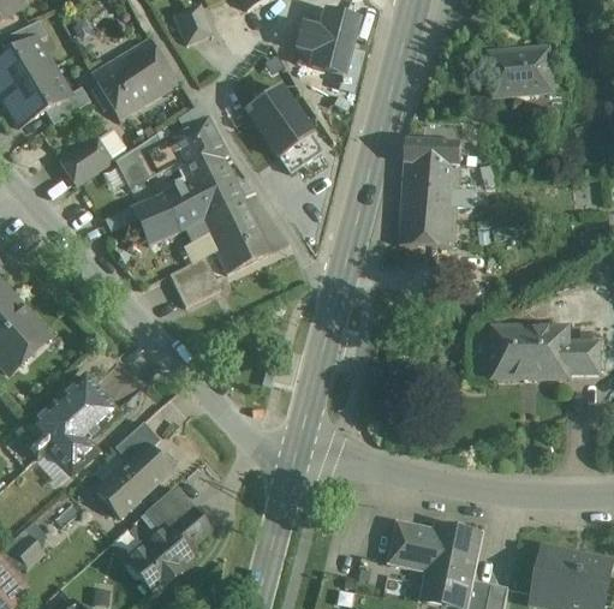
[(0,0),(0,16),(23,5),(21,0),(0,0)]
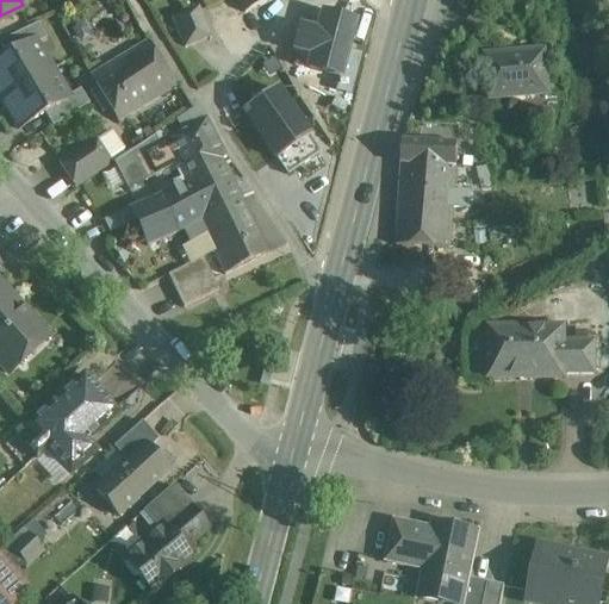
[(199,5),(173,16),(185,44),(211,33),(199,5)]
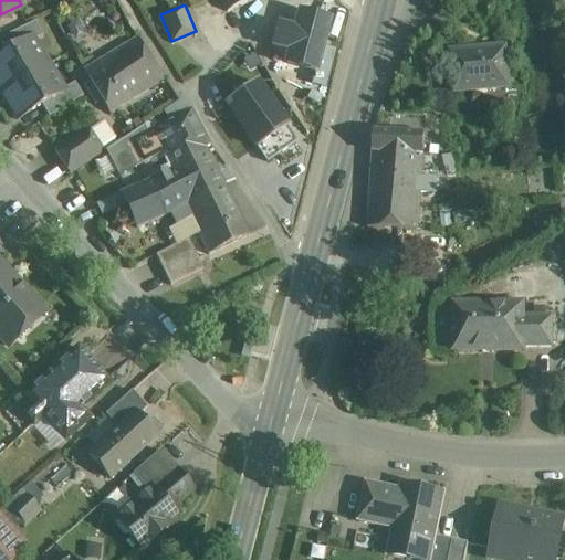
[(0,35),(0,37),(8,50),(33,34),(35,38),(44,32),(35,19),(0,35)]
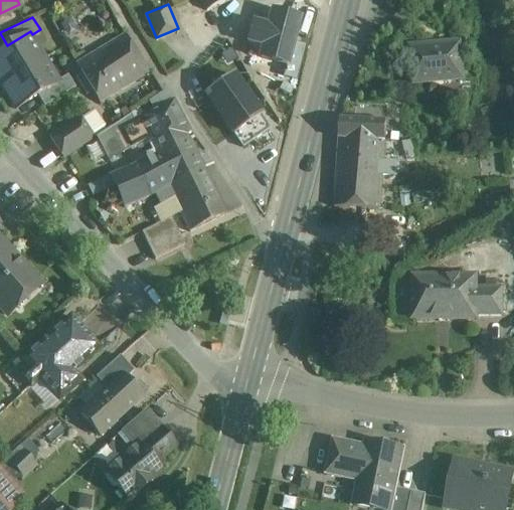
[(0,79),(1,82),(45,55),(32,34),(30,31),(7,45),(0,49),(0,79)]
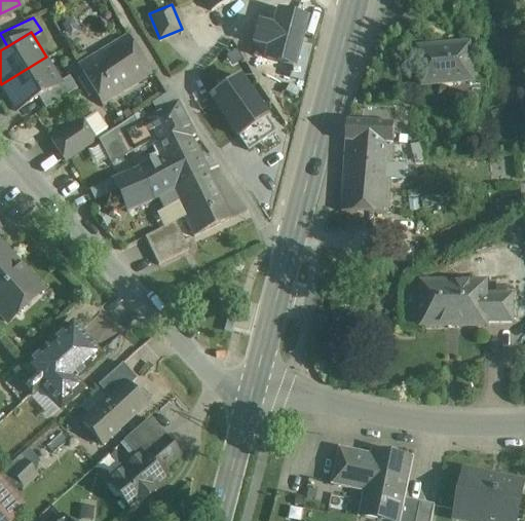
[(126,34),(94,54),(118,94),(151,73),(126,34)]
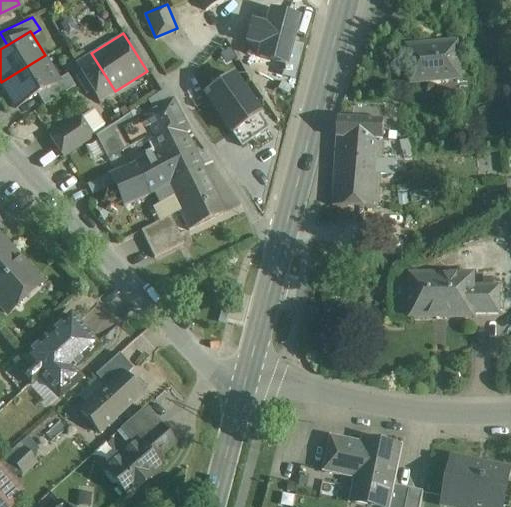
[(457,40),(410,44),(413,80),(461,76),(457,40)]
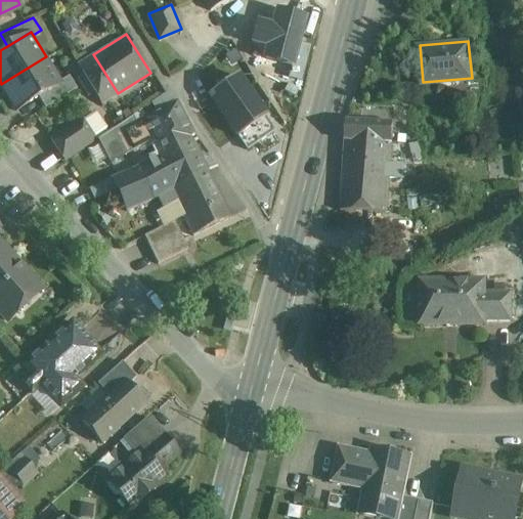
[(118,93),(93,54),(78,63),(102,102),(118,93)]
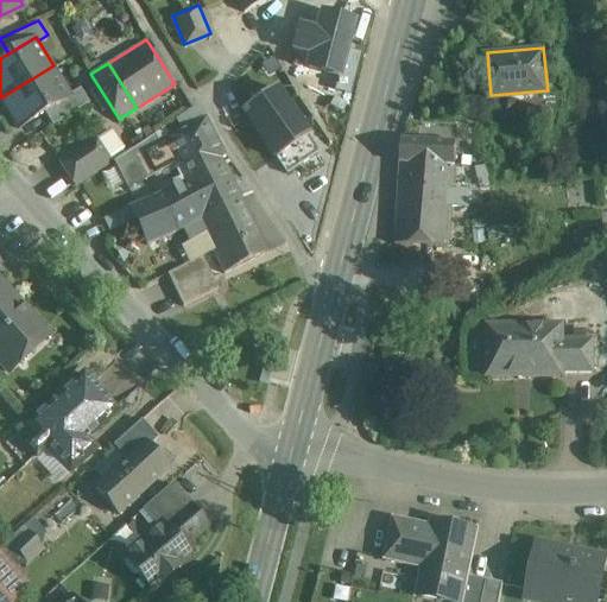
[(54,65),(1,97),(18,126),(45,109),(70,95),(69,93),(54,65)]
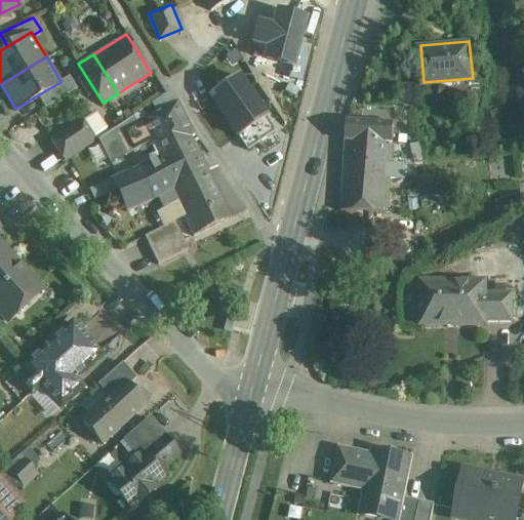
[(61,82),(39,94),(46,107),(78,87),(70,74),(59,80),(61,82)]
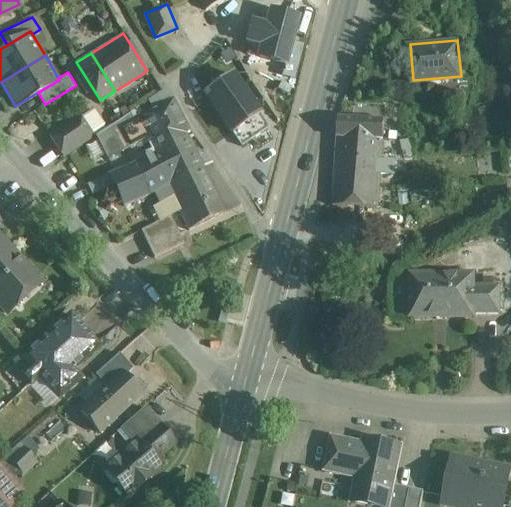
[(259,112),(232,72),(206,90),(233,130),(259,112)]
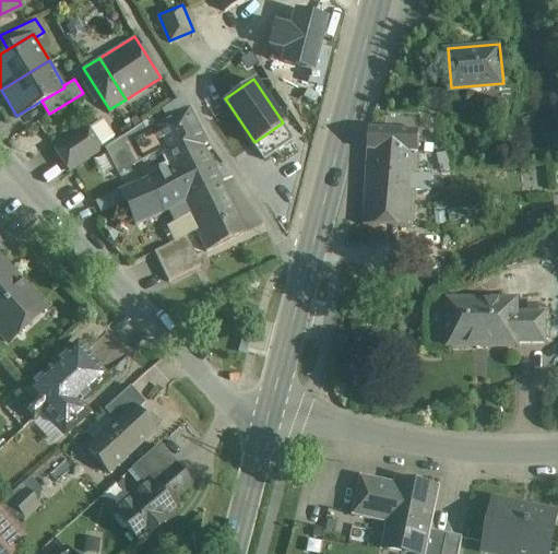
[(147,118),(140,103),(131,108),(140,124),(142,122),(147,118)]
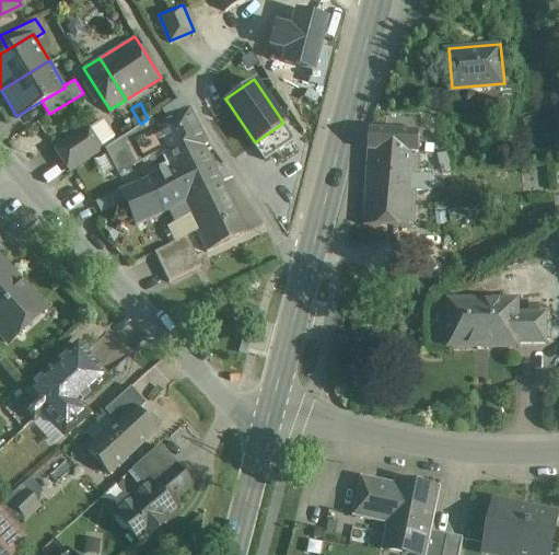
[(188,107),(156,124),(167,146),(175,161),(176,163),(206,149),(204,146),(208,143),(188,107)]
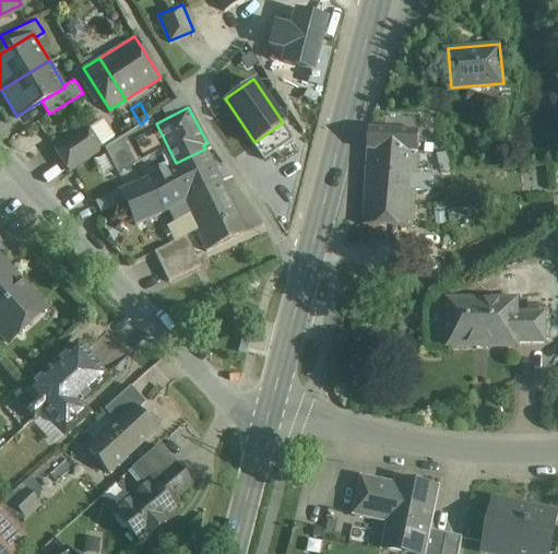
[(105,115),(92,120),(99,139),(113,132),(105,115)]
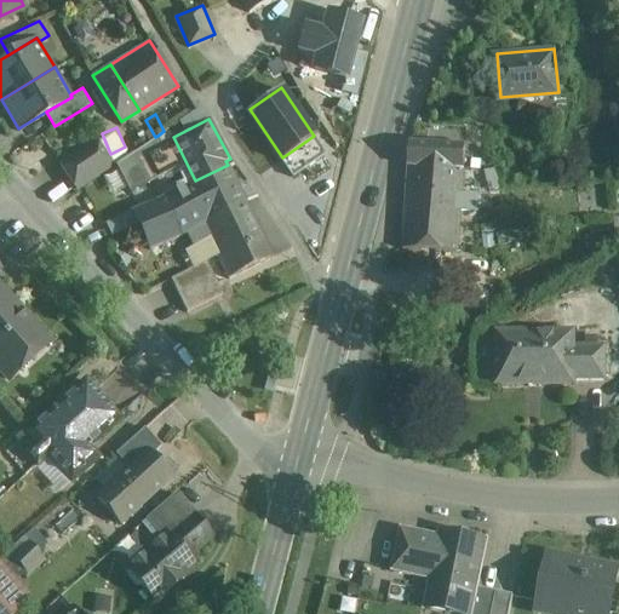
[(155,137),(133,151),(148,181),(185,161),(173,137),(162,143),(158,136),(155,137)]
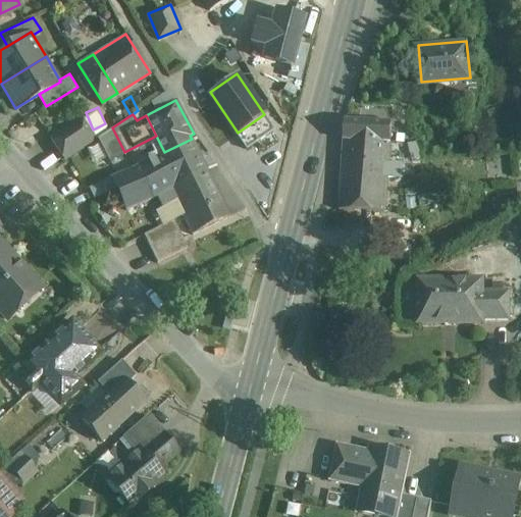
[(81,116),(52,136),(65,156),(95,137),(81,116)]
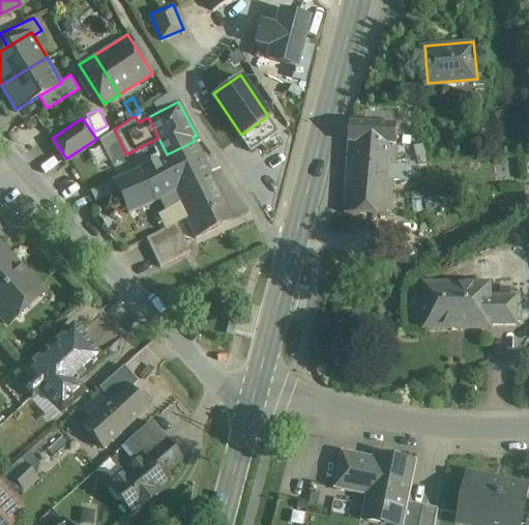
[(397,122),(350,120),(349,150),(395,152),(397,122)]
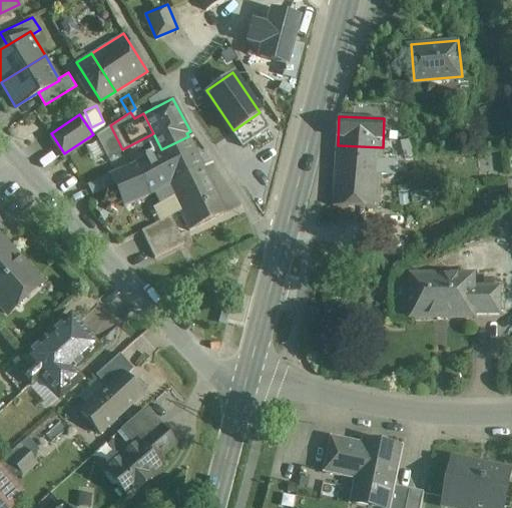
[(188,136),(161,149),(160,147),(145,155),(162,187),(167,184),(203,165),(188,136)]
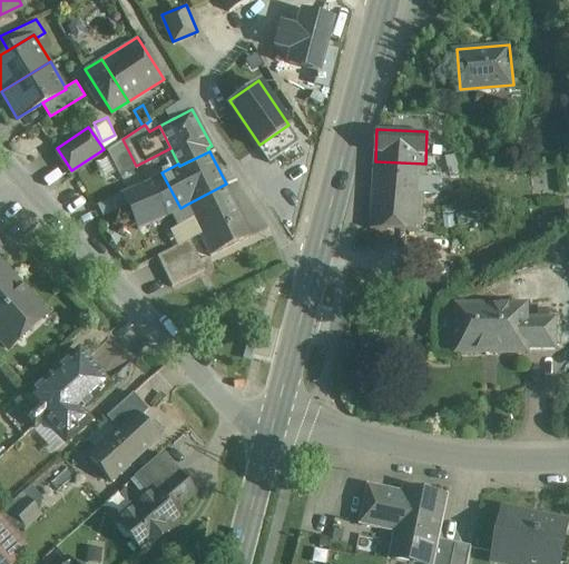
[(425,164),(375,161),(373,225),(422,227),(424,189),(433,190),(434,184),(424,182),(425,164)]
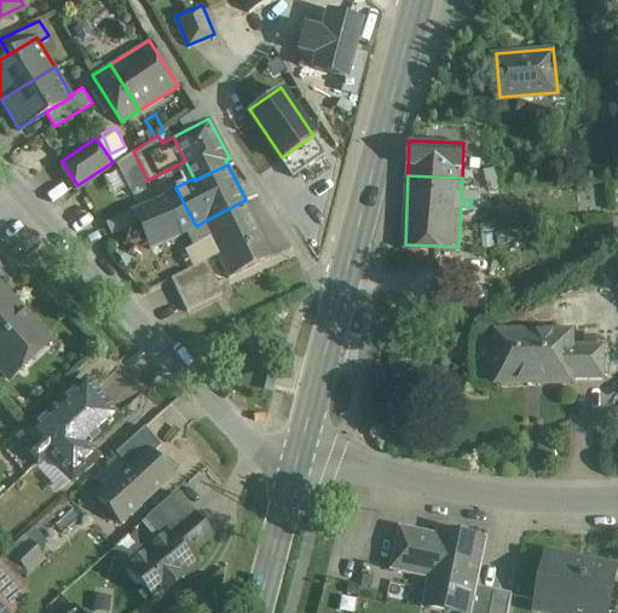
[(196,226),(175,188),(165,197),(132,210),(150,244),(182,233),(189,230),(196,226)]
